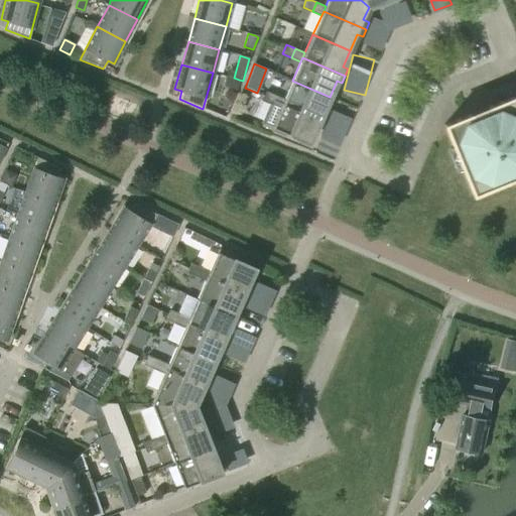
[(227,76),(224,86),(236,89),(239,80),(234,78),(227,76)]
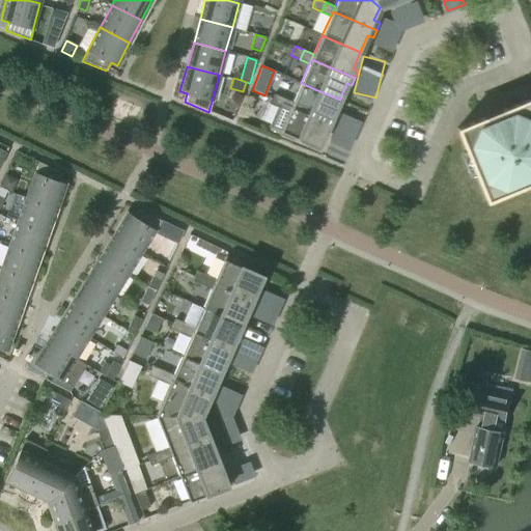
[(301,83),(292,102),(290,107),(334,126),(337,118),(332,116),(339,100),(301,83)]
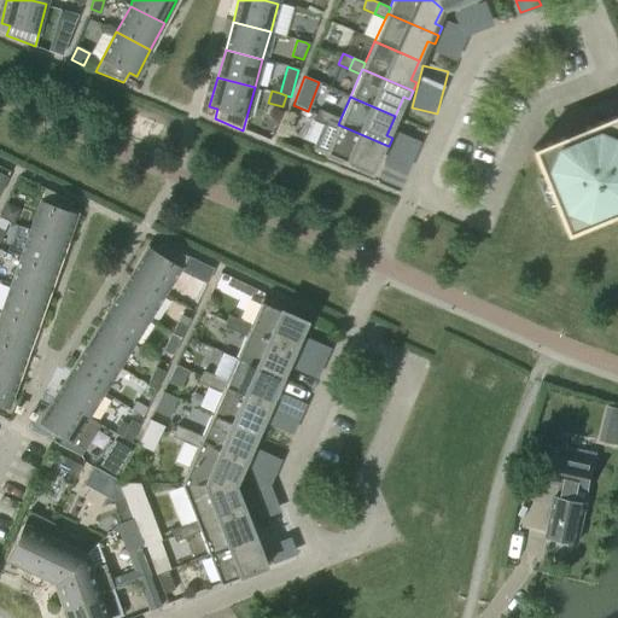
[(325,126),(330,114),(319,109),(314,121),(321,123),(325,126)]
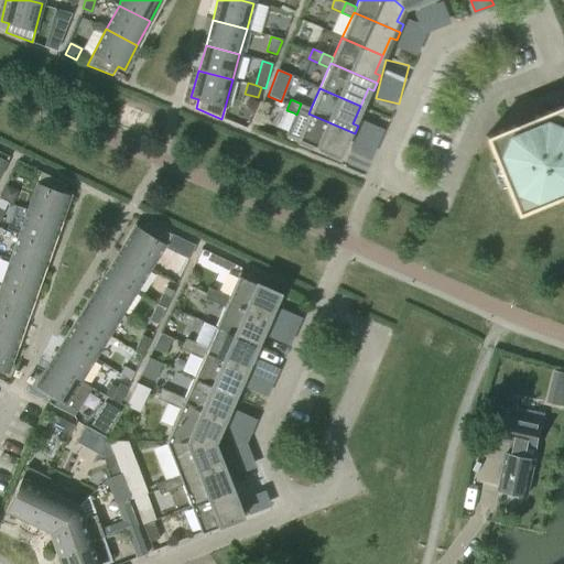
[(311,108),(301,104),(296,115),(306,119),(308,114),(311,108)]
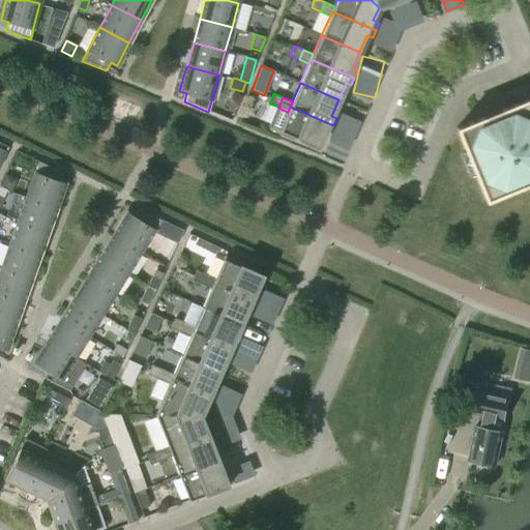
[(455,127),(486,199),(529,179),(529,106),(527,98),(501,109),(503,115),(484,122),(482,117),(455,127)]
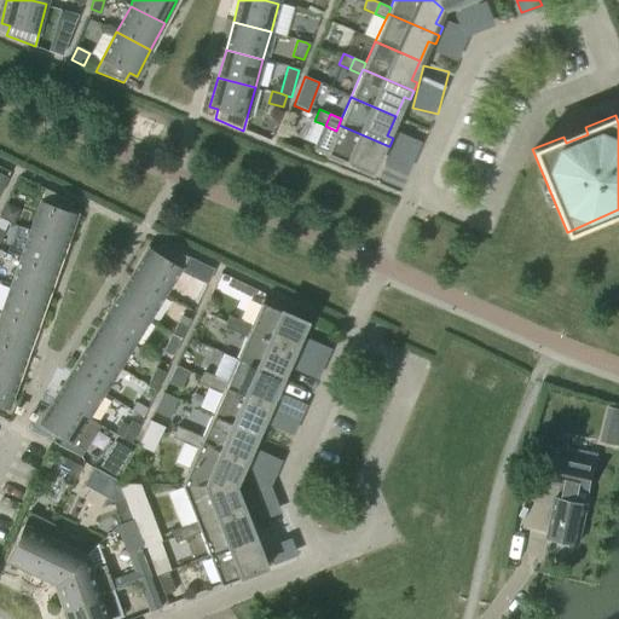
[(324,157),(342,165),(343,161),(370,173),(380,152),(386,155),(389,146),(339,125),(336,131),(325,126),(322,123),(313,144),(314,144),(313,148),(327,152),(324,157)]
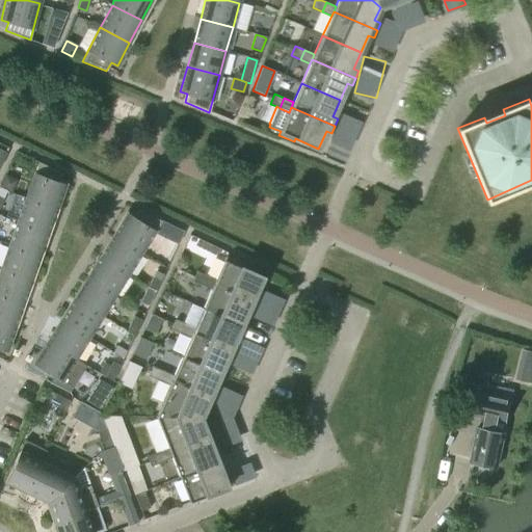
[(38,162),(25,197),(56,209),(65,184),(58,182),(61,173),(38,162)]
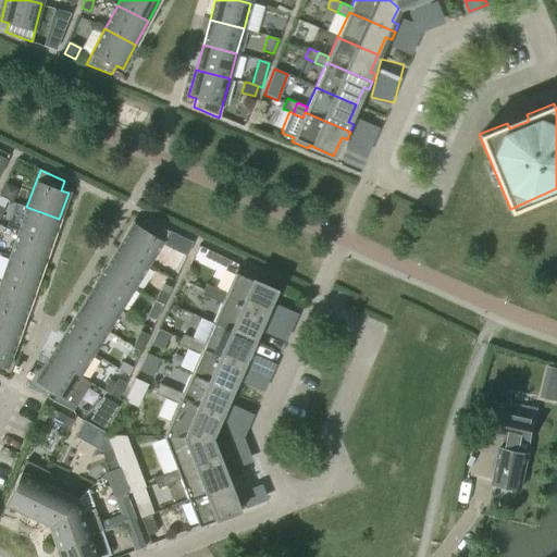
[(0,196),(12,200),(17,187),(5,182),(0,196)]
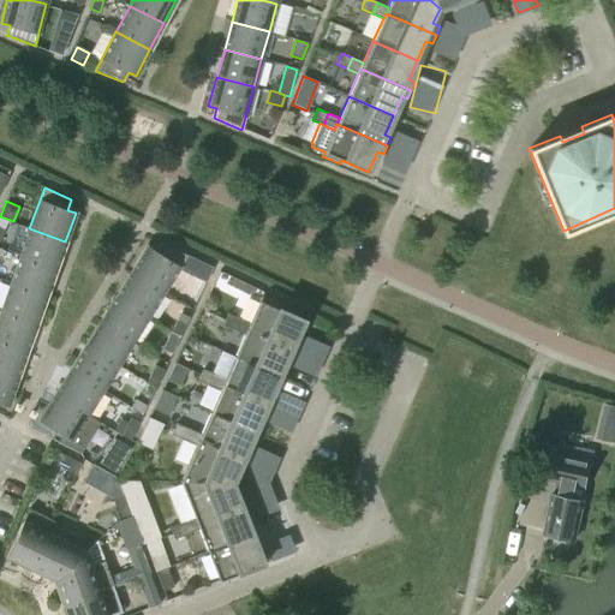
[(29,228),(19,256),(55,269),(65,242),(29,228)]
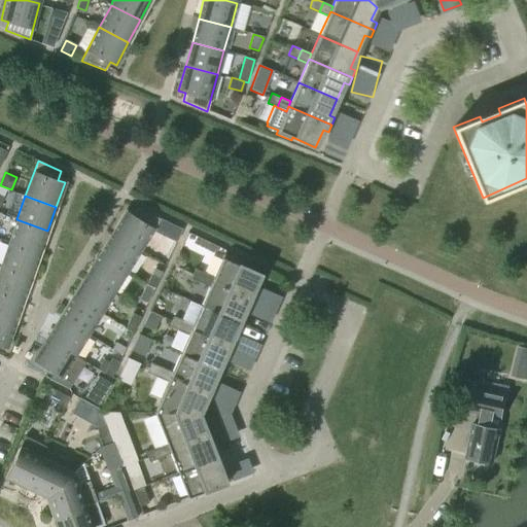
[(112,233),(140,250),(160,218),(137,207),(132,215),(126,211),(112,233)]
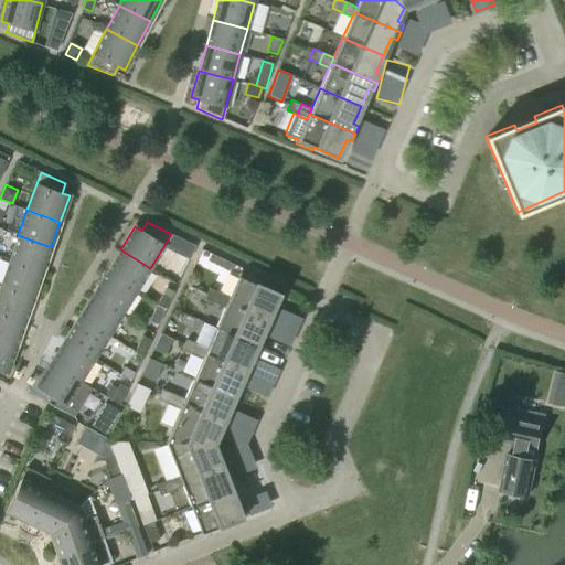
[(18,235),(9,259),(42,272),(51,247),(18,235)]
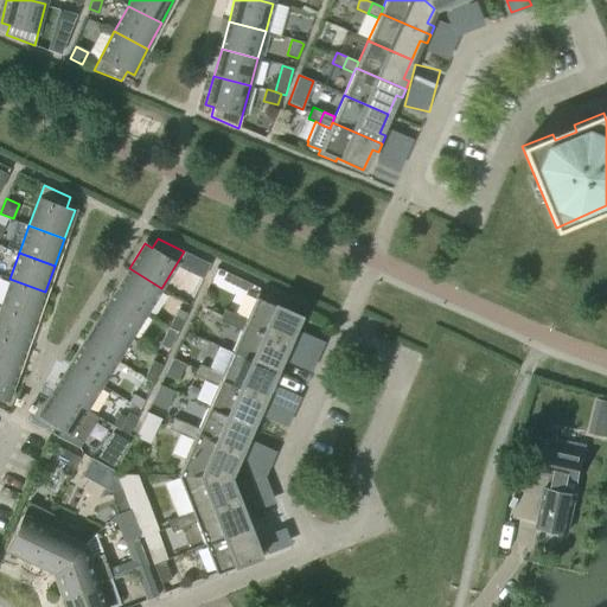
[(161,288),(129,268),(114,293),(146,313),(161,288)]
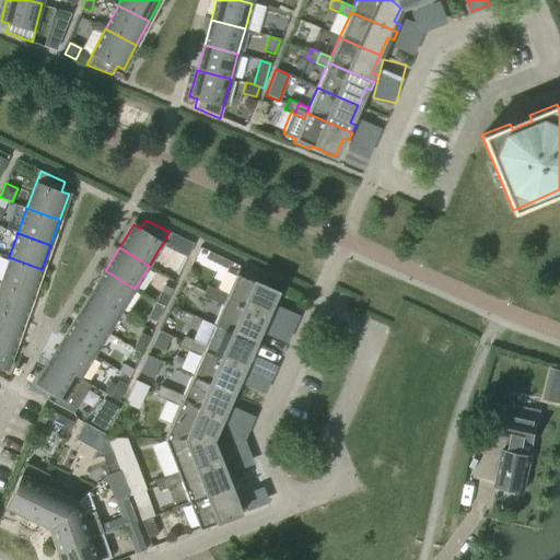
[(42,269),(9,257),(0,282),(34,293),(42,269)]
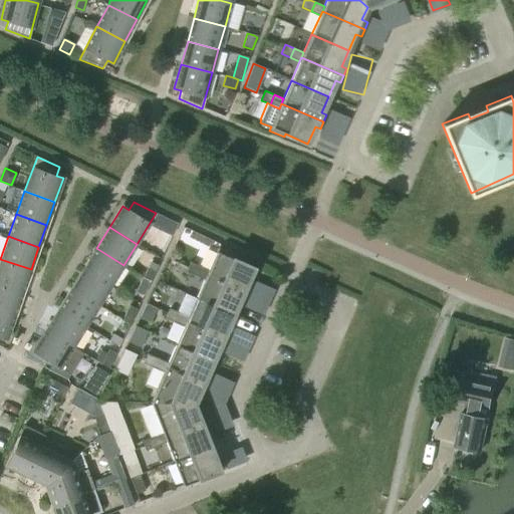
[(123,265),(96,248),(83,268),(111,285),(123,265)]
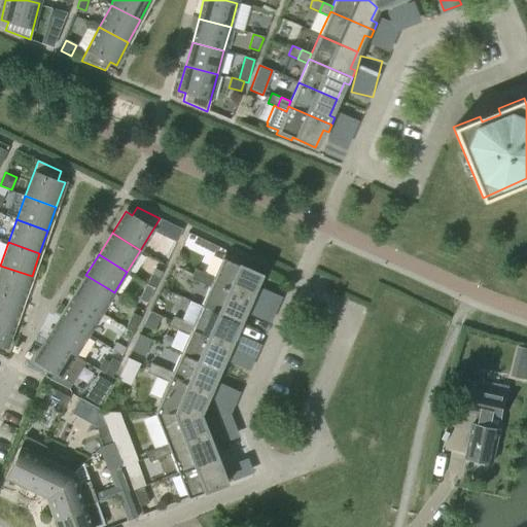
[(223,254),(213,277),(211,281),(254,301),(257,293),(252,291),(259,274),(237,264),(238,260),(223,254)]
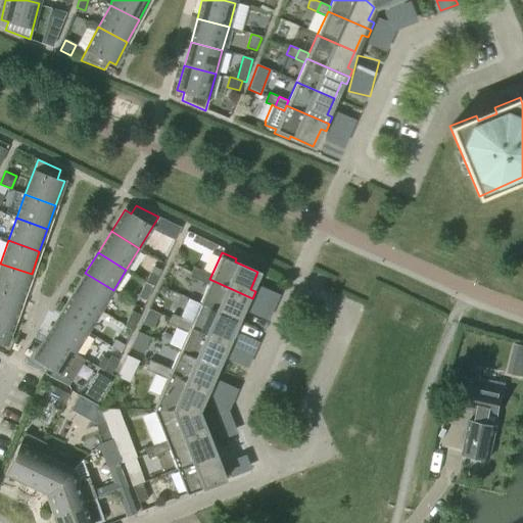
[(0,264),(0,288),(24,297),(32,274),(0,264)]
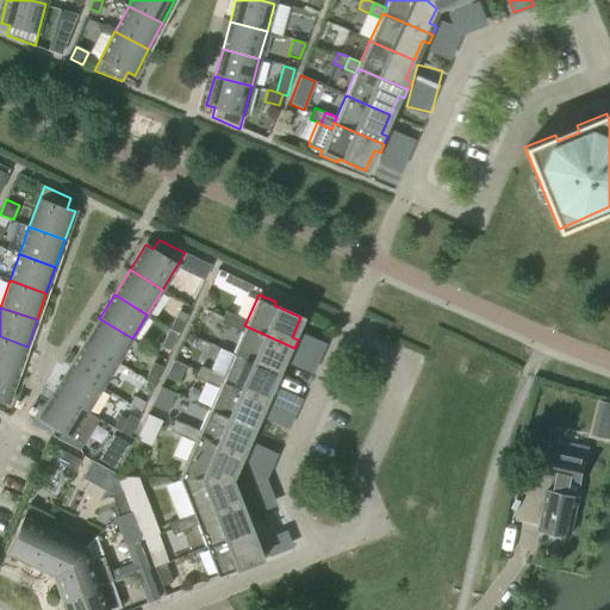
[(178,310),(169,328),(179,332),(187,315),(178,310)]
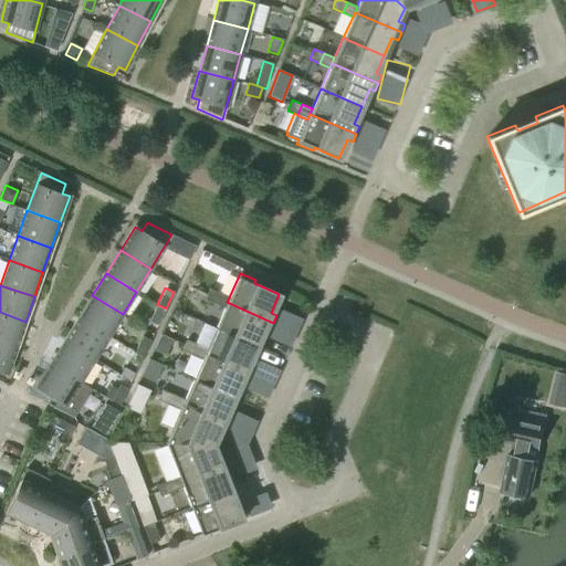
[(215,303),(219,293),(209,289),(205,299),(215,303)]
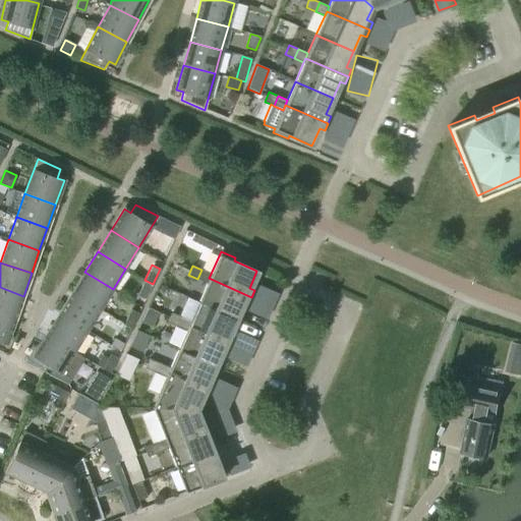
[(201,270),(197,279),(207,283),(209,278),(211,274),(201,270)]
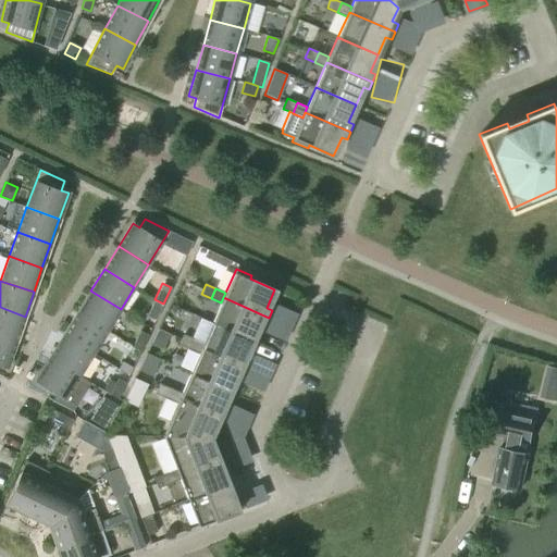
[(121,309),(90,291),(77,313),(107,331),(121,309)]
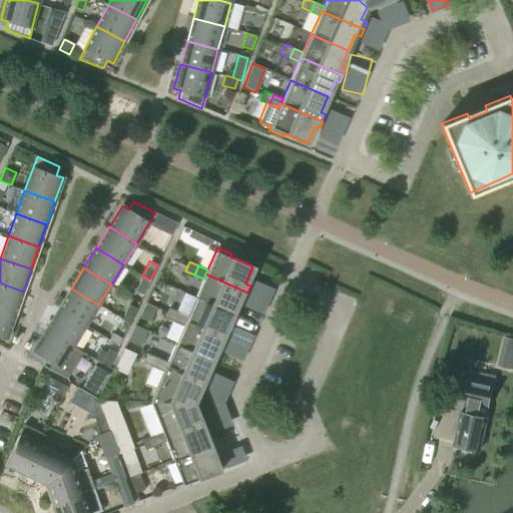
[(203,279),(195,297),(232,314),(239,298),(244,300),(247,293),(205,274),(203,279)]
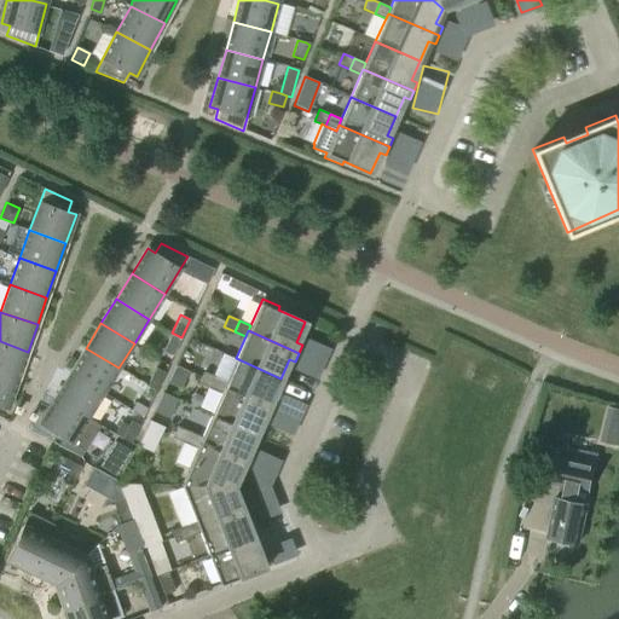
[(172,357),(180,340),(171,335),(162,352),(172,357)]
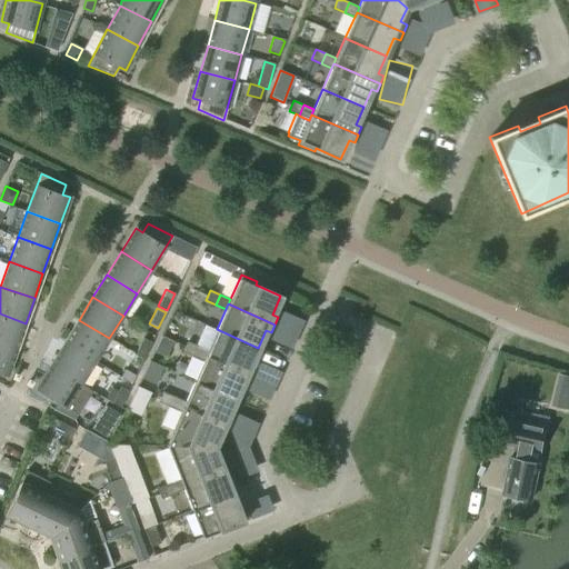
[(0,313),(0,342),(16,349),(26,323),(0,313)]
